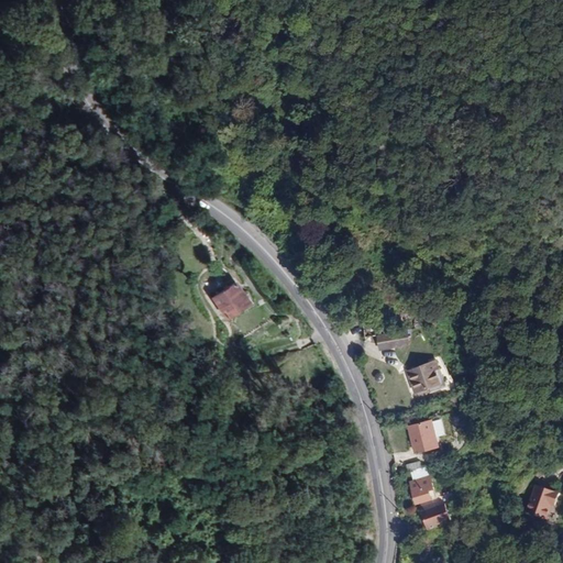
[(234,282),(210,298),(223,318),(247,301),(234,282)]
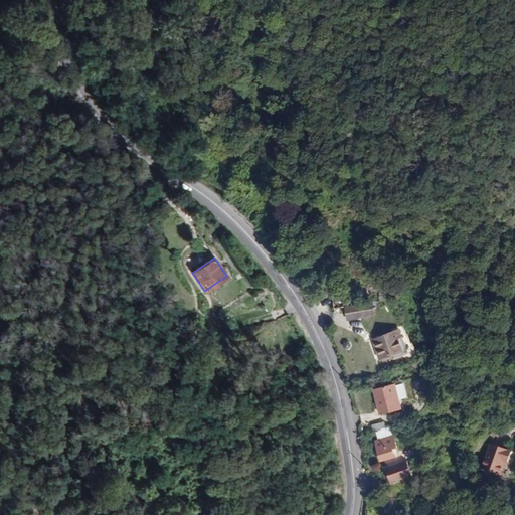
[(374,307),(359,309),(360,317),(375,315),(374,307)]
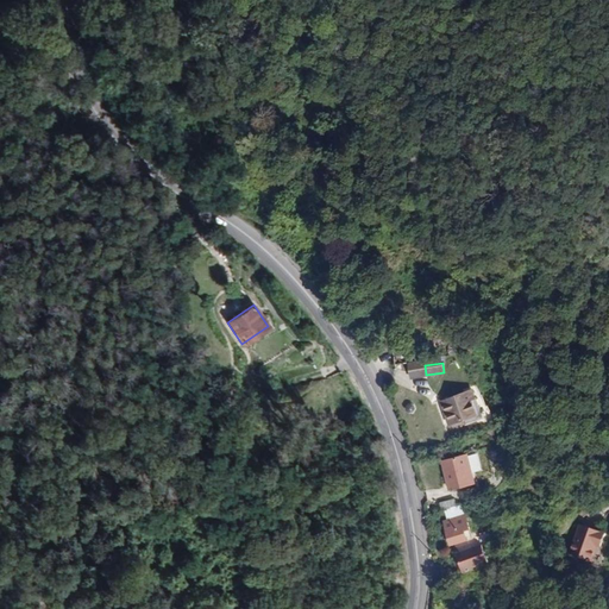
[(419,364),(409,366),(412,378),(421,376),(419,364)]
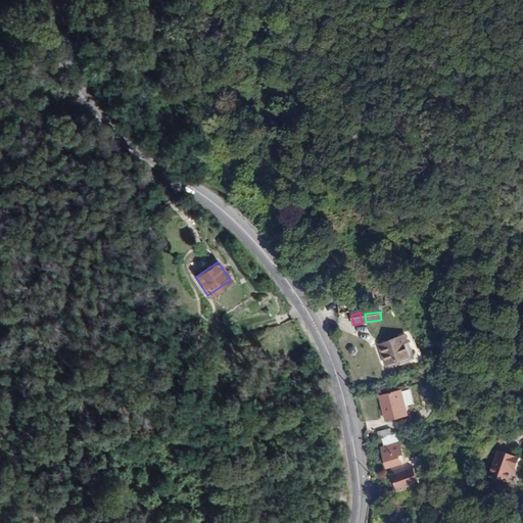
[(253,324),(241,327),(243,334),(255,330),(253,324)]
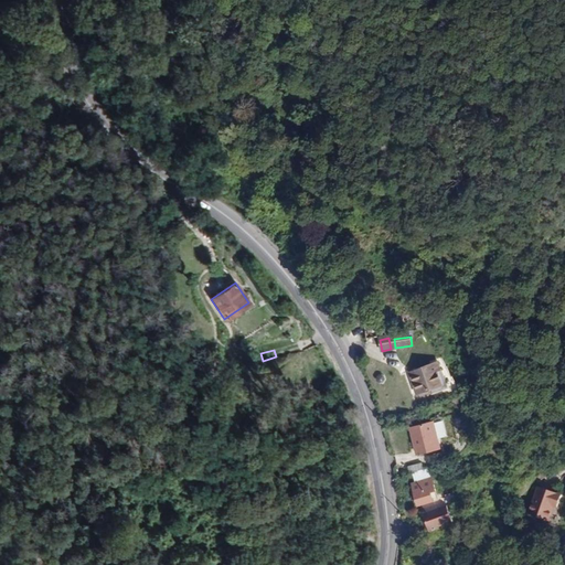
[(423,365),(407,371),(416,392),(432,387),(434,393),(448,387),(450,393),(464,388),(454,375),(446,379),(441,370),(427,375),(423,365)]
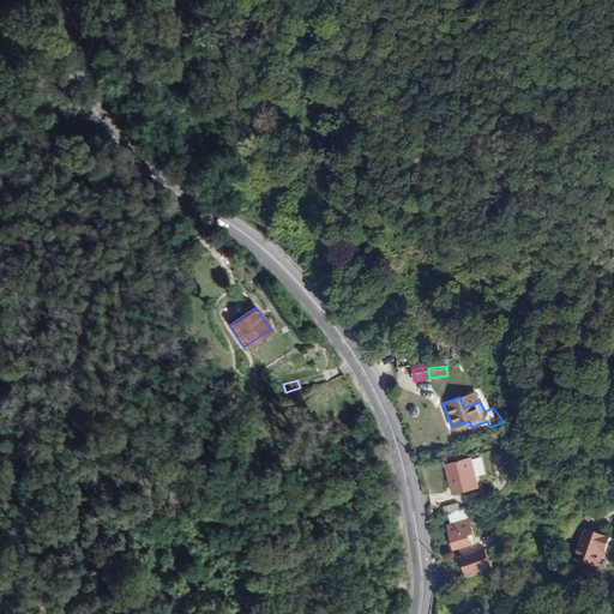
[(229,453),(222,470),(234,475),(240,457),(229,453)]
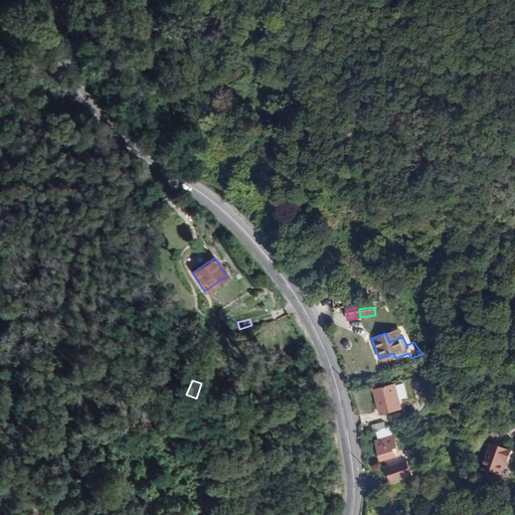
[(403,381),(373,389),(380,414),(403,408),(401,400),(408,398),(403,381)]
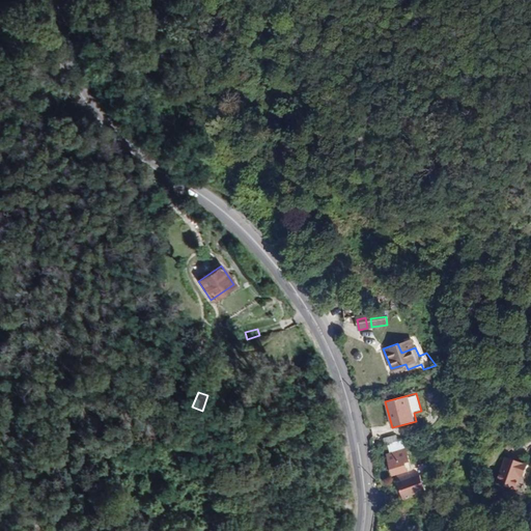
[(384,438),(386,444),(397,441),(395,435),(384,438)]
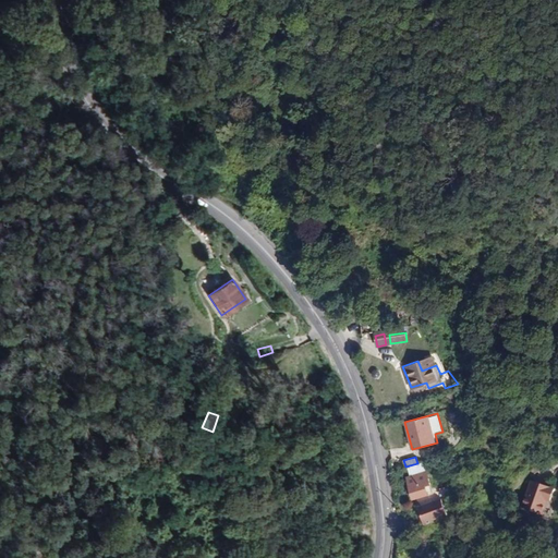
[(401,473),(392,474),(395,482),(403,481),(401,473)]
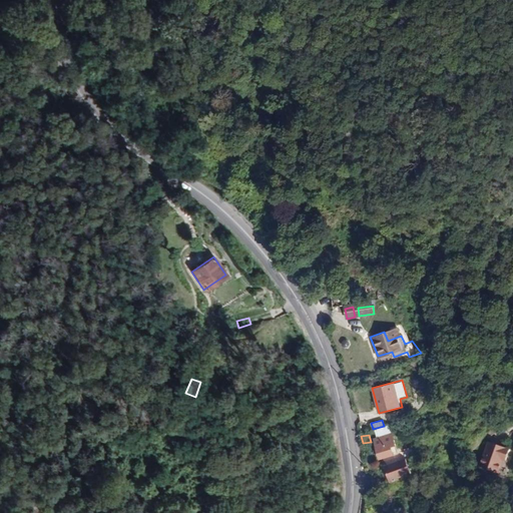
[(393,437),(376,442),(381,458),(398,453),(393,437)]
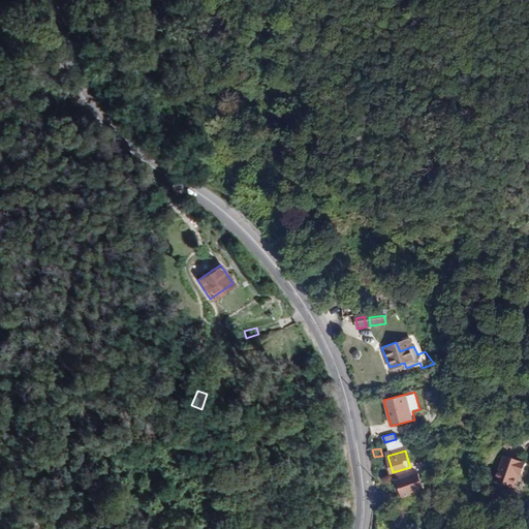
[(522,469),(526,470),(528,463),(505,456),(497,483),(516,488),(521,474),(522,469)]
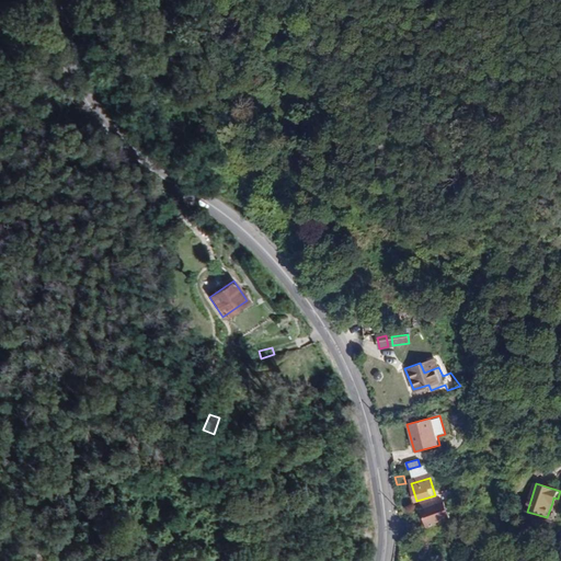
[(446,502),(421,511),(427,529),(451,521),(446,502)]
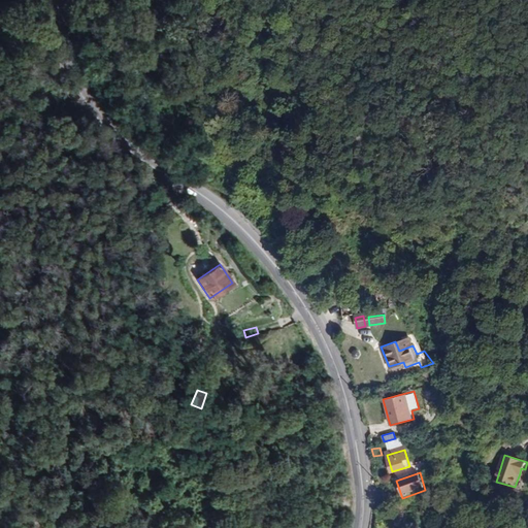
[(510,513),(496,522),(499,527),(514,527),(518,526),(510,513)]
